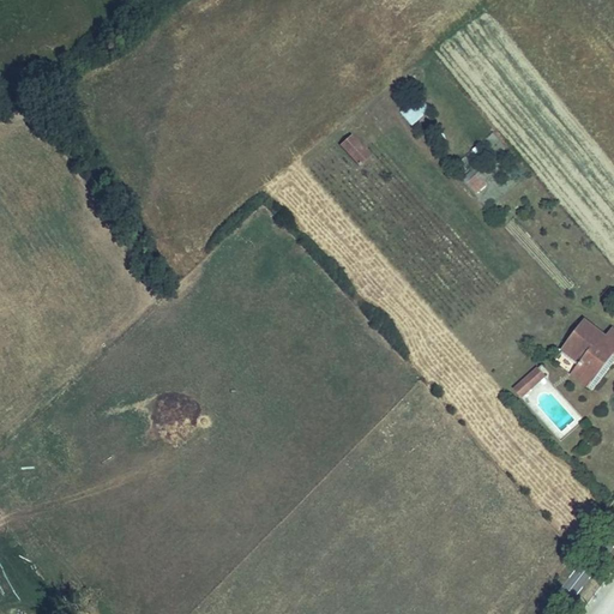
[(413,125),(428,109),(414,95),(398,110),(413,125)]
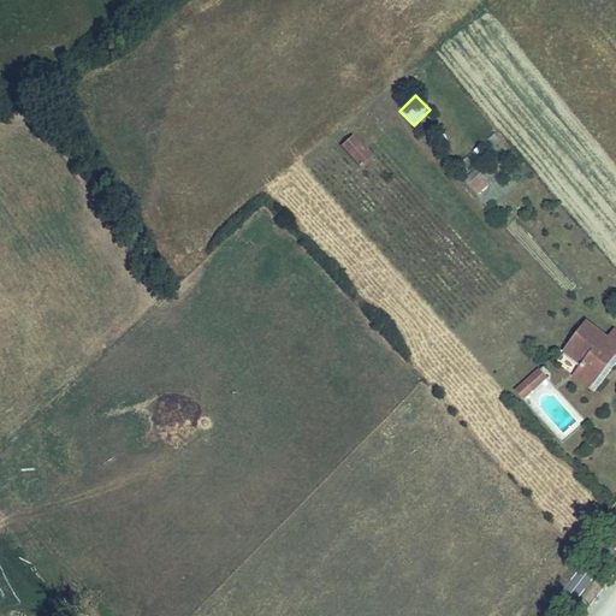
[(341,150),(356,169),(365,160),(349,142),(341,150)]
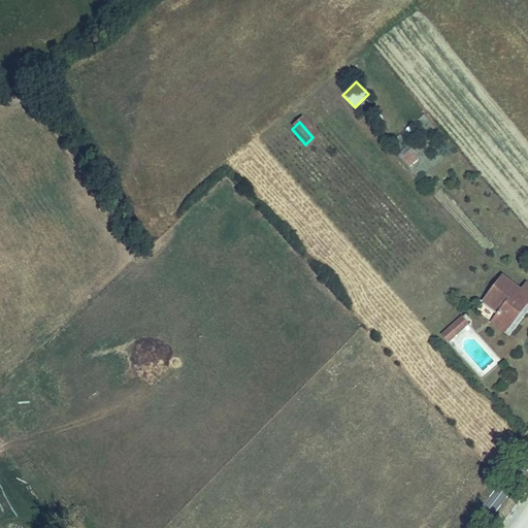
[(399,157),(407,167),(419,159),(409,147),(399,157)]
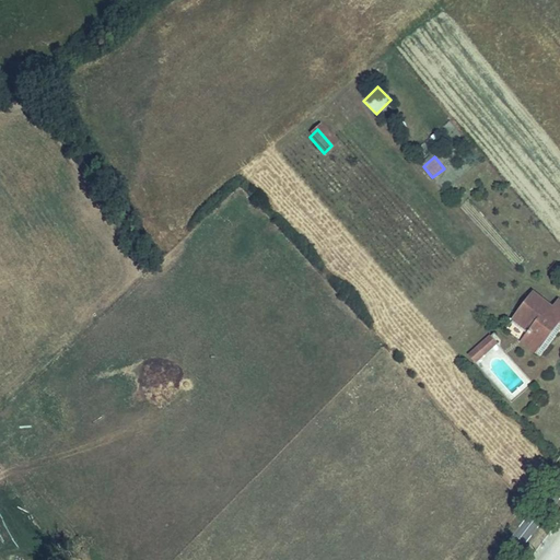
[(526,336),(538,346),(557,321),(559,322),(559,299),(555,305),(534,291),(516,314),(533,326),(526,336)]
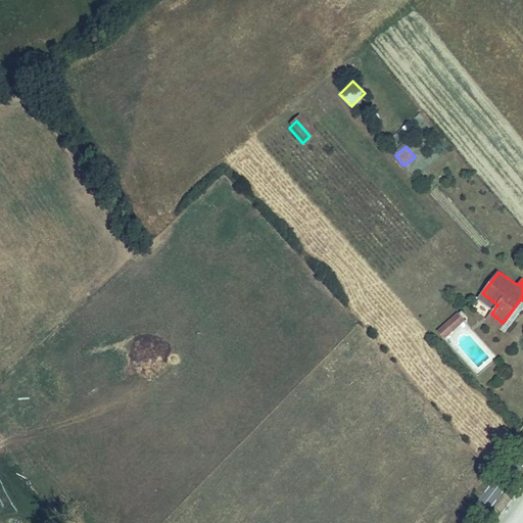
[(500,328),(503,323),(491,314),(497,304),(482,293),(477,299),(491,311),(486,318),(500,328)]
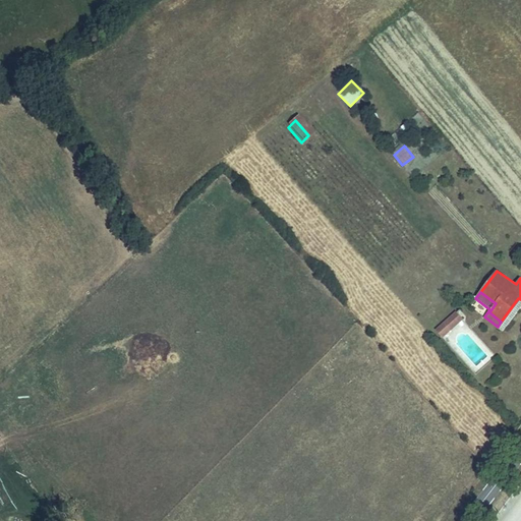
[(507,333),(520,312),(520,299),(518,298),(501,322),(498,327),(507,333)]
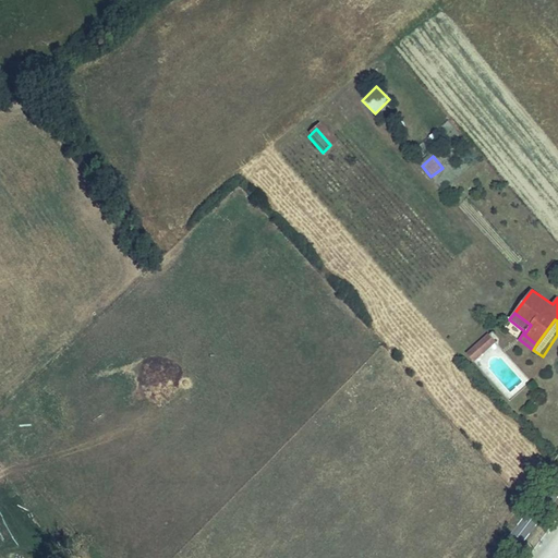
[(478,354),(492,343),(485,336),(472,347),(478,354)]
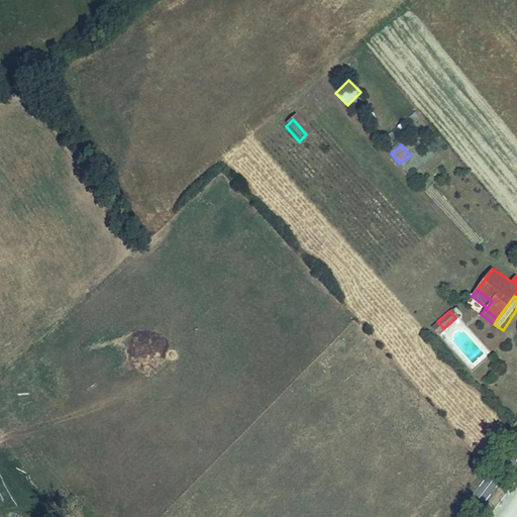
[(435,335),(443,328),(437,321),(429,328),(435,335)]
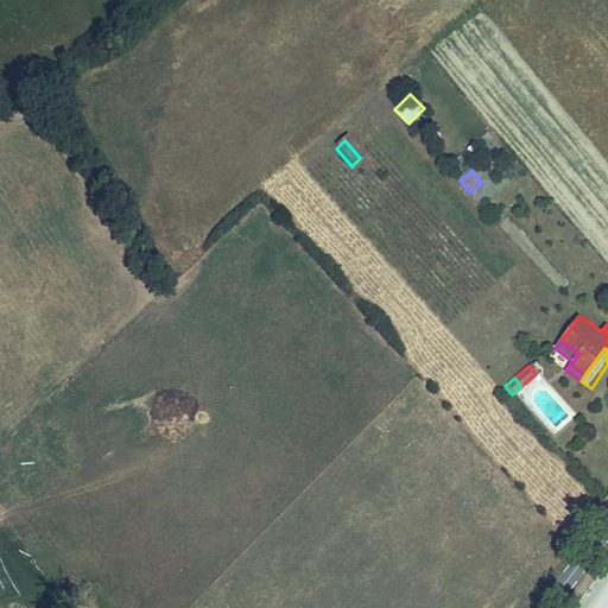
All buildings are outlined.
